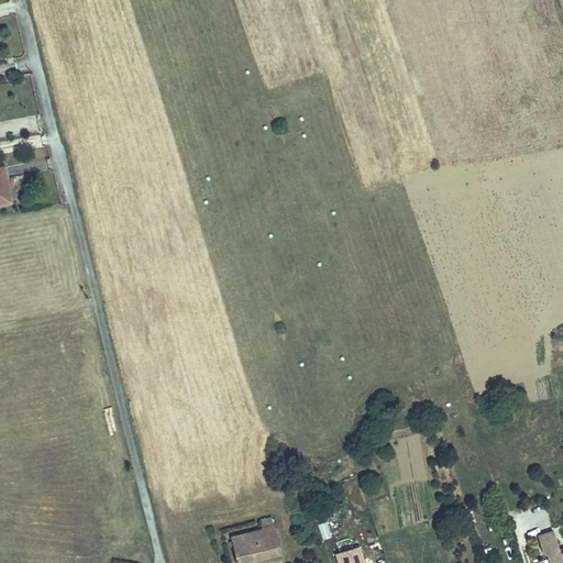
[(3,169),(0,169),(0,206),(10,205),(3,169)]
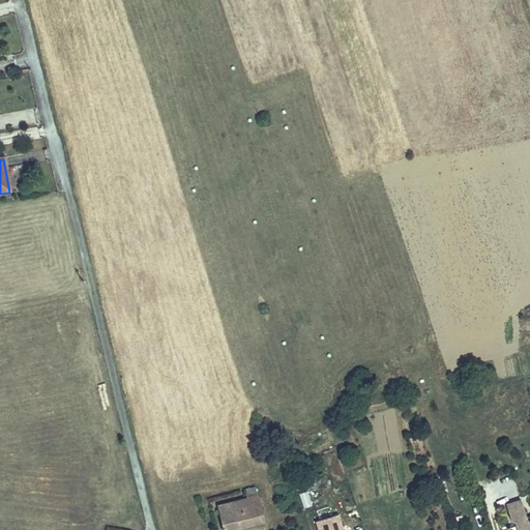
[(246,499),(258,496),(256,489),(244,491),(246,499)]
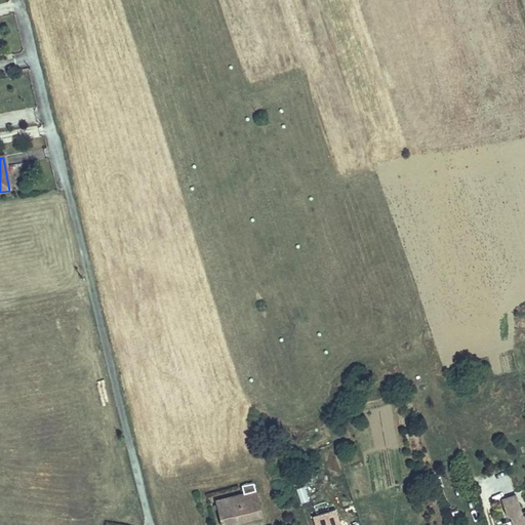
[(299,505),(309,501),(304,487),(295,489),(299,505)]
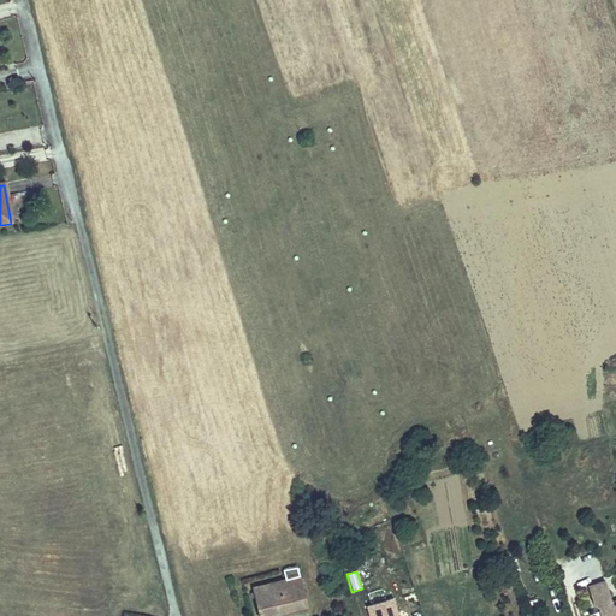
[(301,582),(300,576),(286,580),(253,590),(259,615),(268,615),(306,606),(302,590),(294,592),(291,585),(301,582)]
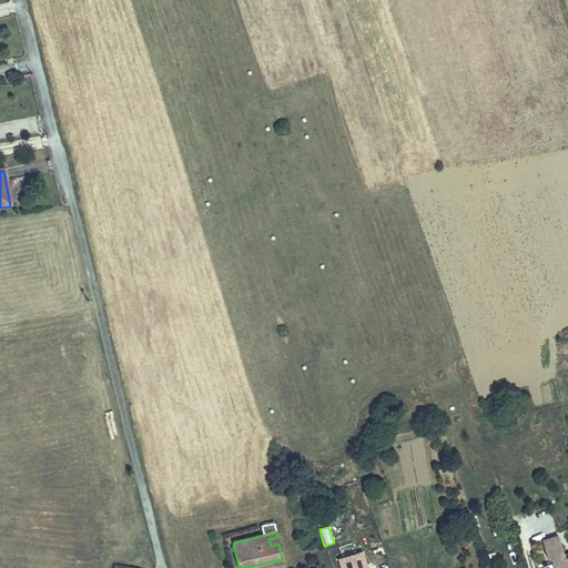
[(279,544),(277,537),(269,539),(271,546),(279,544)]
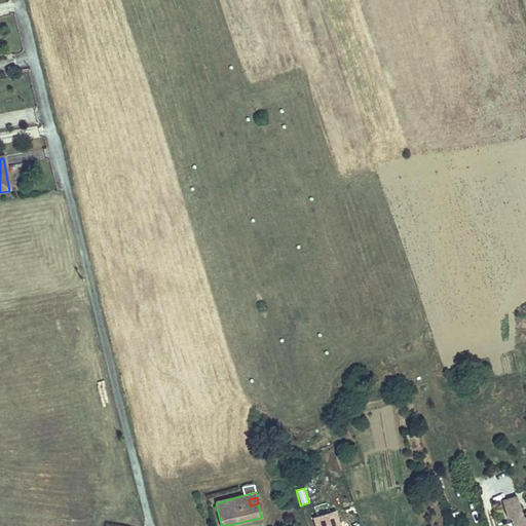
[(525,525),(525,513),(523,515),(518,497),(502,501),(509,519),(511,519),(512,521),(510,522),(511,525),(525,525)]
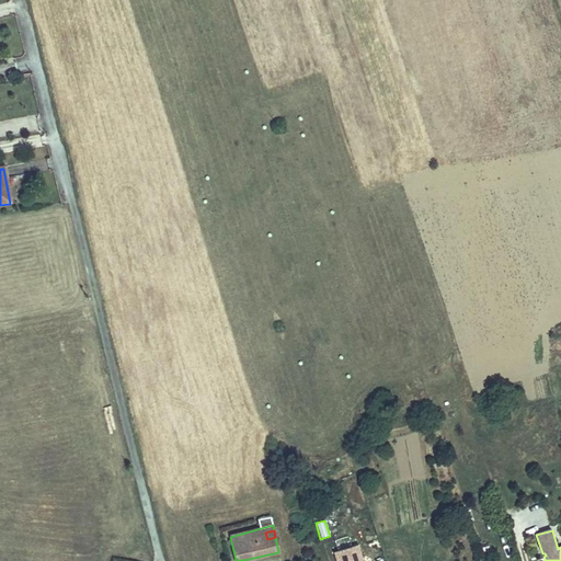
[(362,560),(357,545),(335,551),(338,560),(362,560)]
